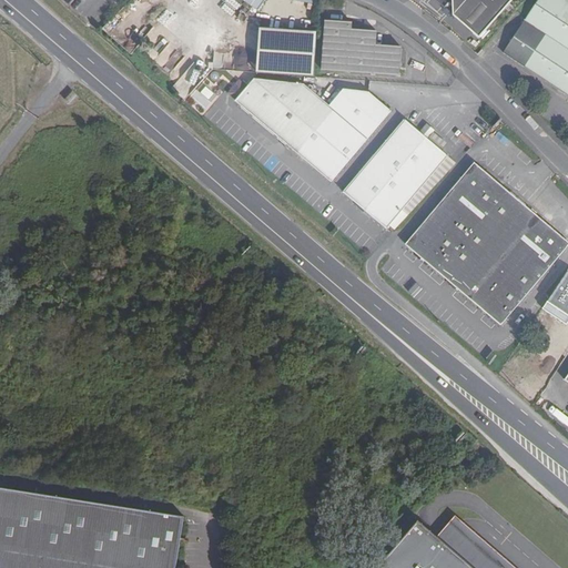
[(162,9),(151,0),(138,0),(156,16),(162,9)]
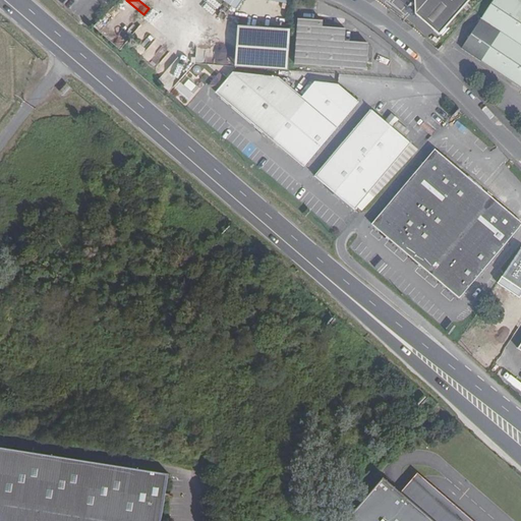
[(415,13),(440,34),(469,0),(401,0),(408,6),(411,2),(415,2),(415,13)]
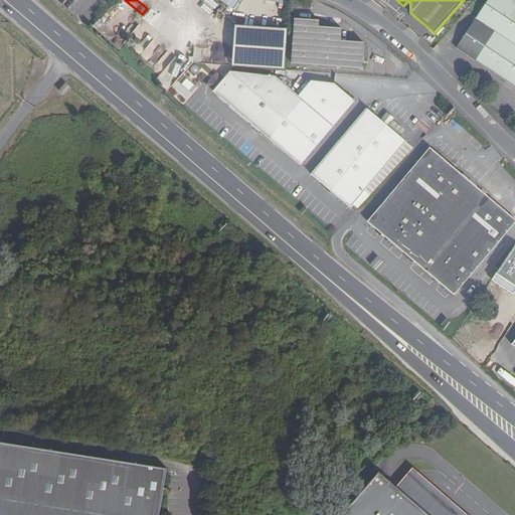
[(488,0),(457,48),(514,87),(514,0),(488,0)]
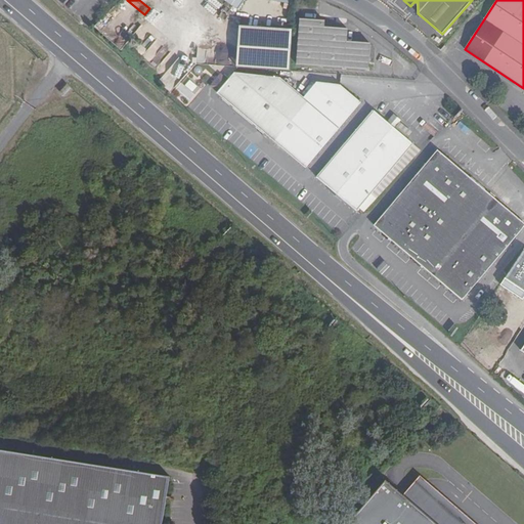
[(301,19),(298,64),(368,69),(369,44),(347,42),(347,30),(323,28),(324,22),(301,19)]
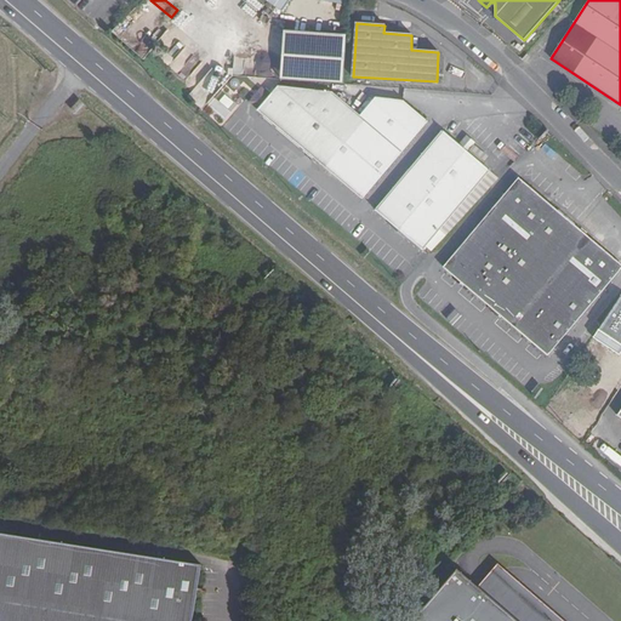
[(184,81),(203,61),(184,46),(181,51),(171,44),(177,38),(166,28),(155,41),(166,51),(160,60),(184,81)]
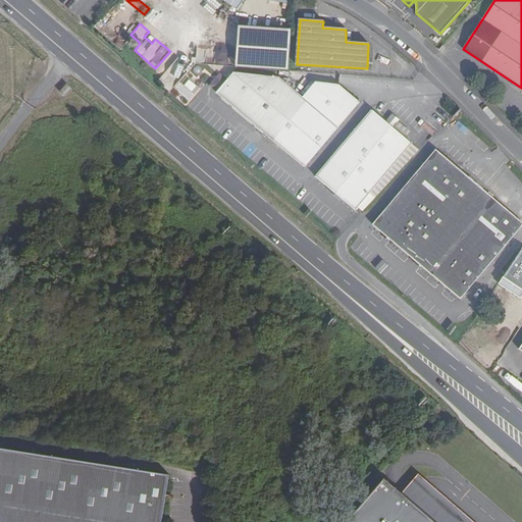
[(240,27),(237,66),(288,70),(291,30),(240,27)]
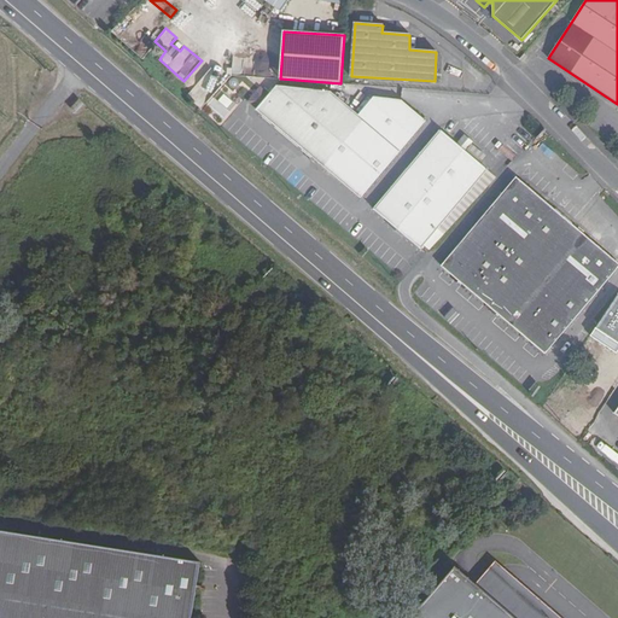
[(133,50),(141,56),(150,46),(140,40),(133,50)]
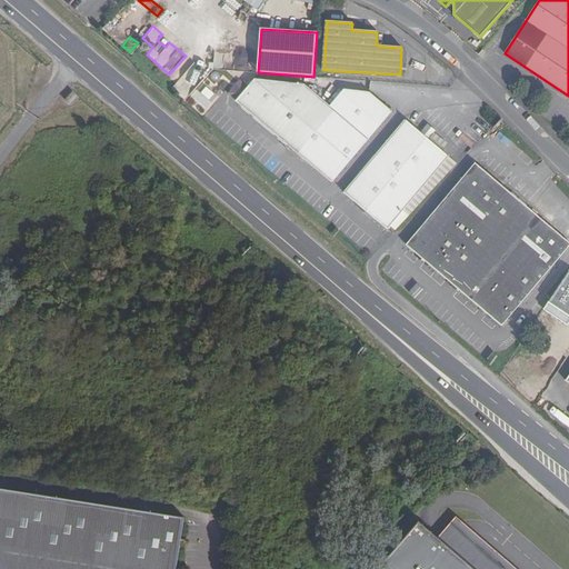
[(236,101),(332,182),(391,112),(368,92),(345,89),(330,106),(305,85),(255,79),(236,101)]
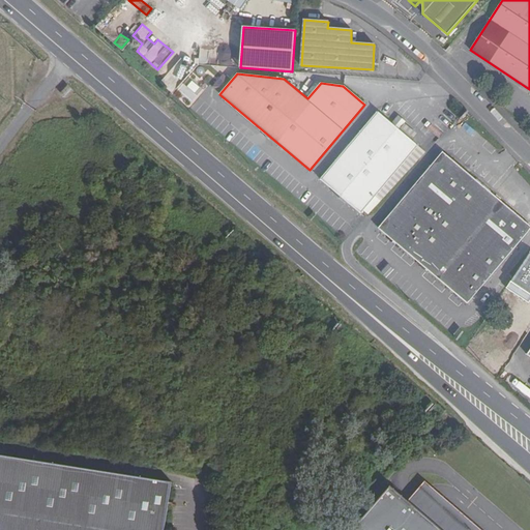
[(177,89),(189,101),(203,88),(190,76),(177,89)]
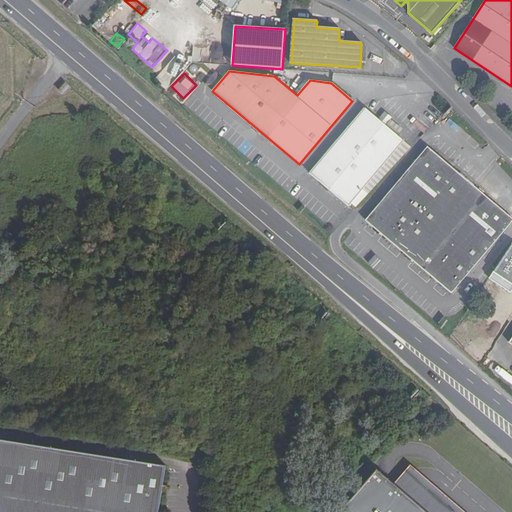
[(378,119),(365,107),(309,173),(349,206),(404,140),(386,125),(378,119)]
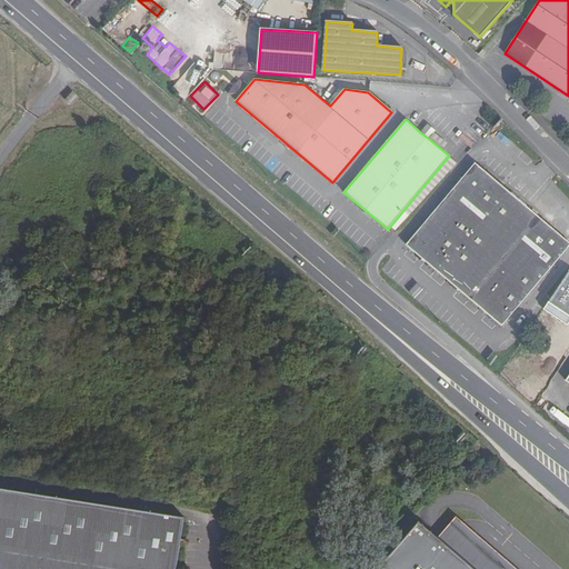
[(428,123),(420,132),(429,139),(436,130),(428,123)]
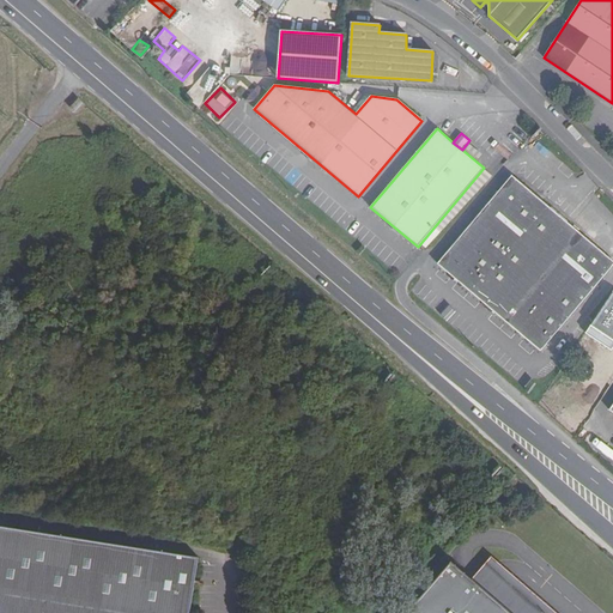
[(612,266),(612,260),(513,175),(437,263),(540,351),(612,266)]
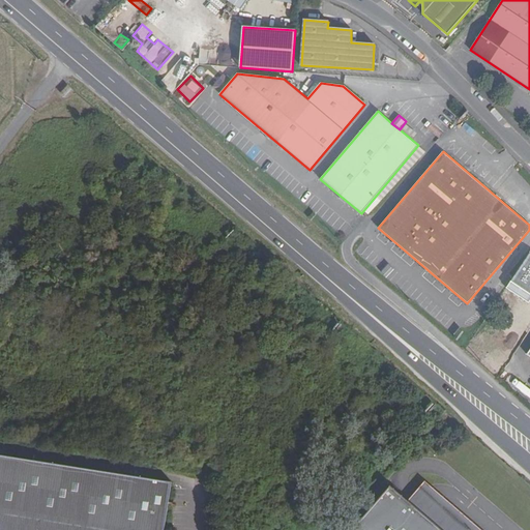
[(264,265),(251,283),(258,289),(272,272),(264,265)]
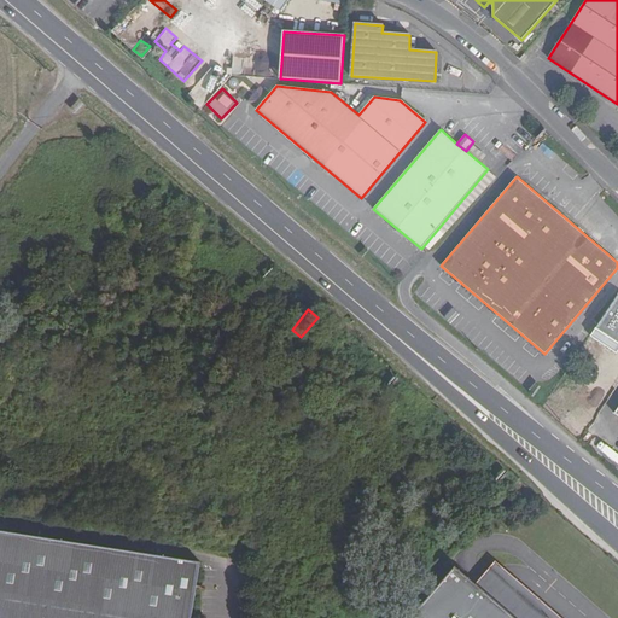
[(617,354),(617,353),(617,315),(616,314),(599,338),(606,344),(605,345),(617,354)]
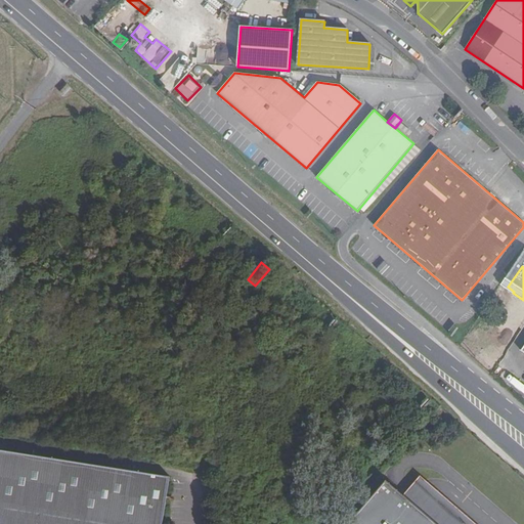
[(508,306),(494,297),(489,304),(503,313),(508,306)]
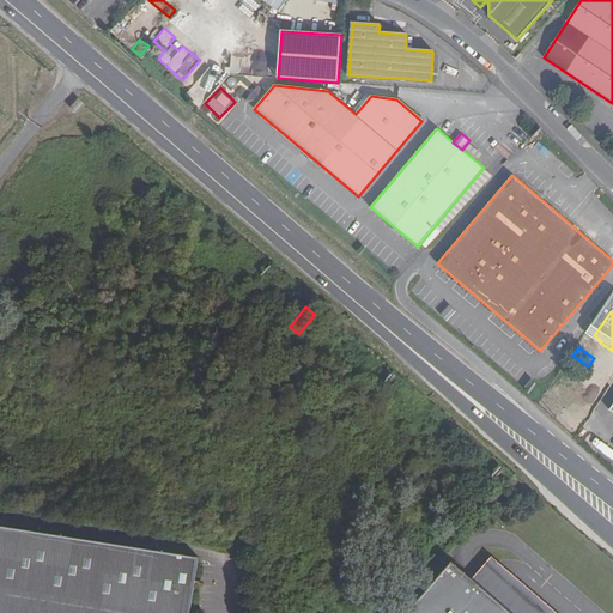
[(194,612),(204,557),(0,525),(0,612),(194,612)]
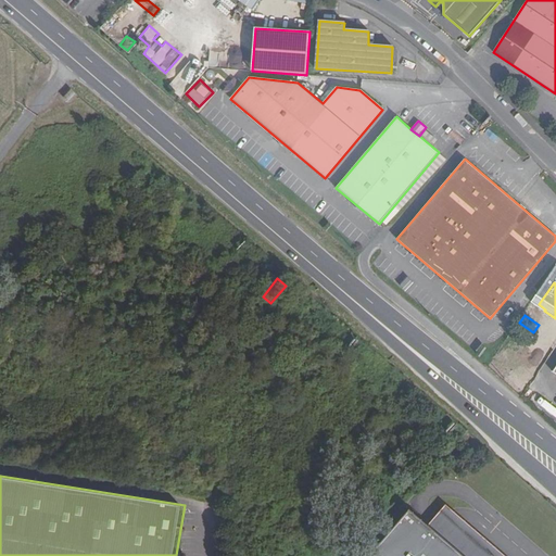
[(432,519),(427,526),(408,509),(368,555),(506,555),(446,504),(432,519)]
